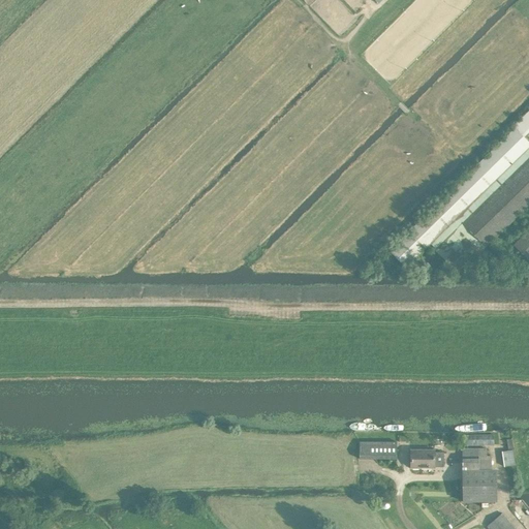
[(528,142),(524,137),(516,128),(389,251),(405,268),(431,244),(435,249),(435,250),(459,275),(528,205),(528,142)]
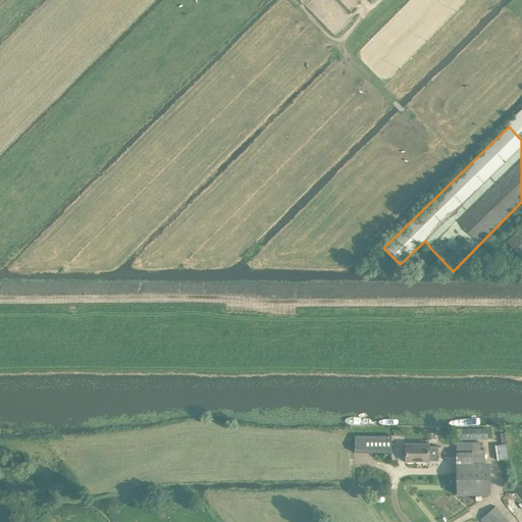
[(521,225),(507,242),(521,257),(521,225)]
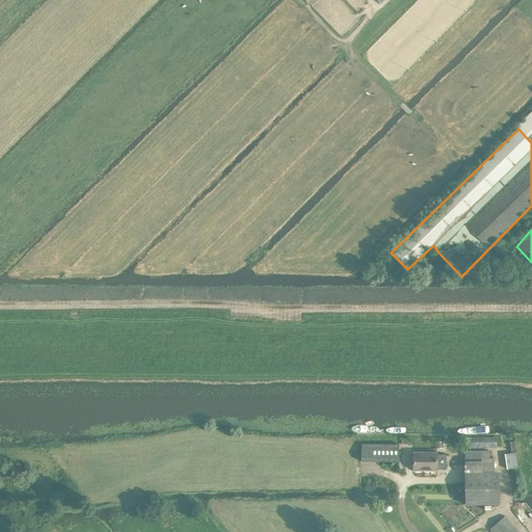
[(466,437),(466,448),(500,448),(500,437),(466,437)]
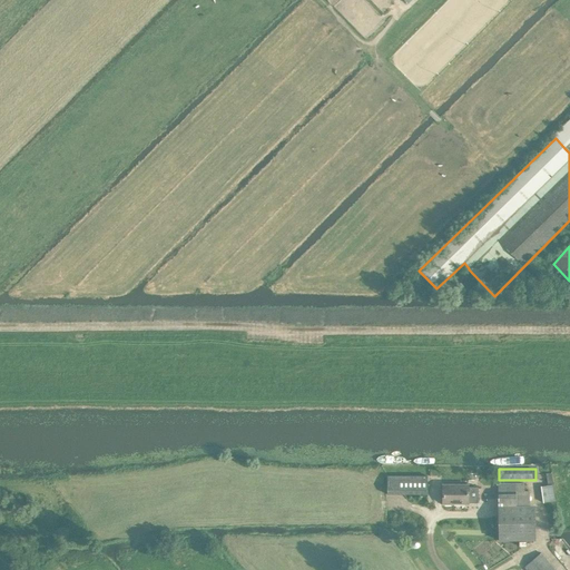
[(386,477),(386,494),(426,494),(426,477),(386,477)]
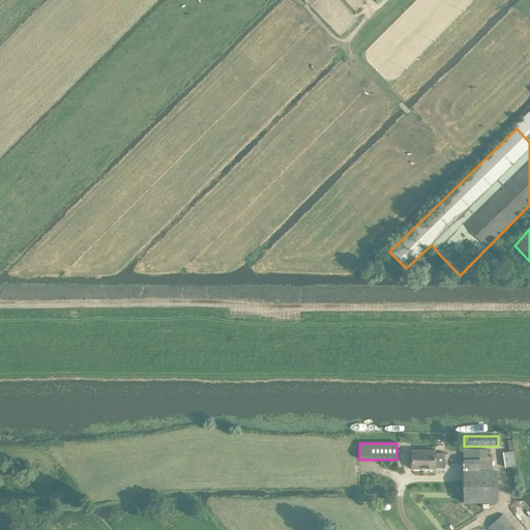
[(463,469),(464,477),(492,476),(492,469),(492,458),(488,458),(488,449),(463,449),(463,469)]
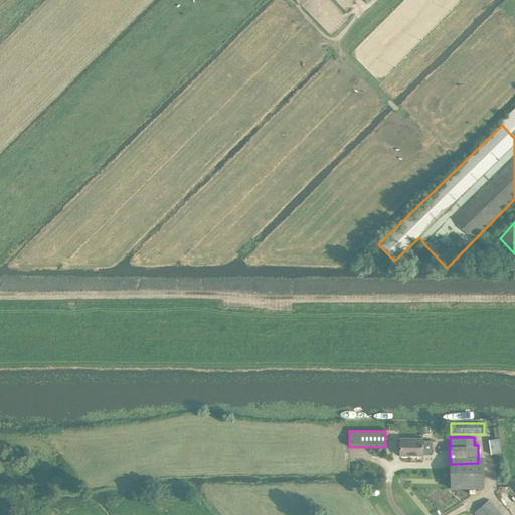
[(422,456),(422,455),(432,455),(432,441),(422,441),(422,439),(399,438),(399,456),(422,456)]
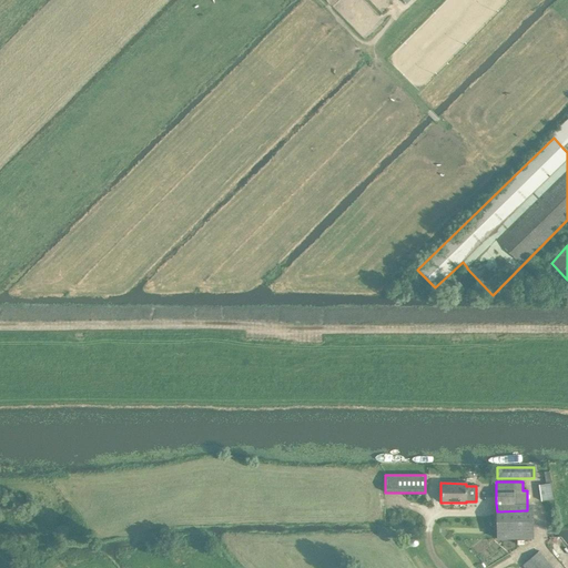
[(539,485),(541,500),(554,499),(550,483),(539,485)]
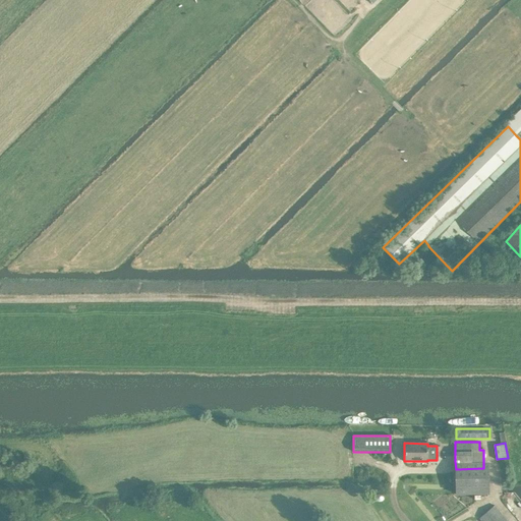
[(520,520),(520,515),(485,473),(437,516),(440,520),(520,520)]
